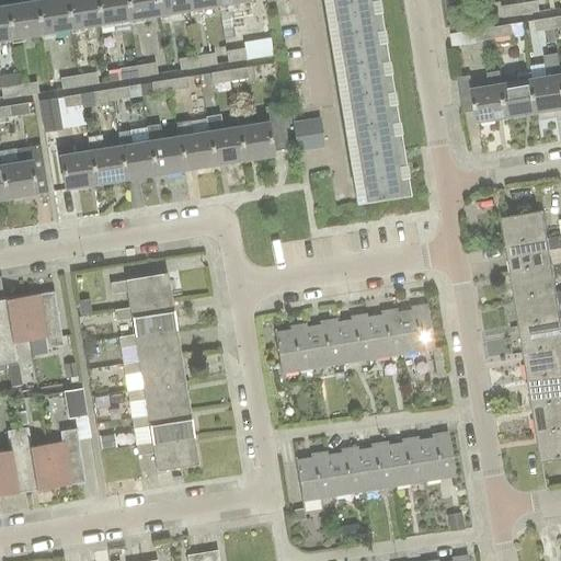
[(71,31),(66,0),(43,0),(36,1),(42,35),(41,35),(43,43),(55,41),(54,33),(71,31)]
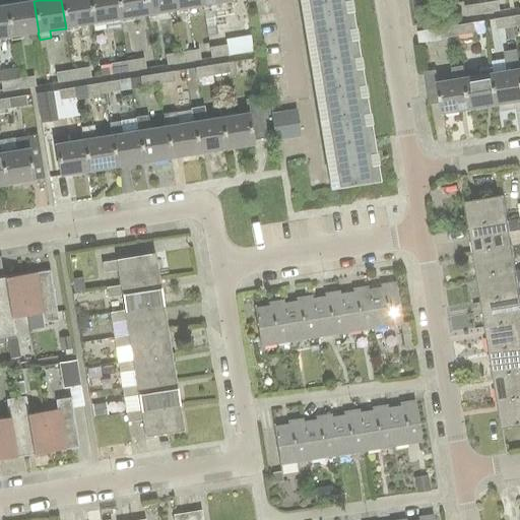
[(93,23),(89,0),(61,0),(66,28),(93,23)]
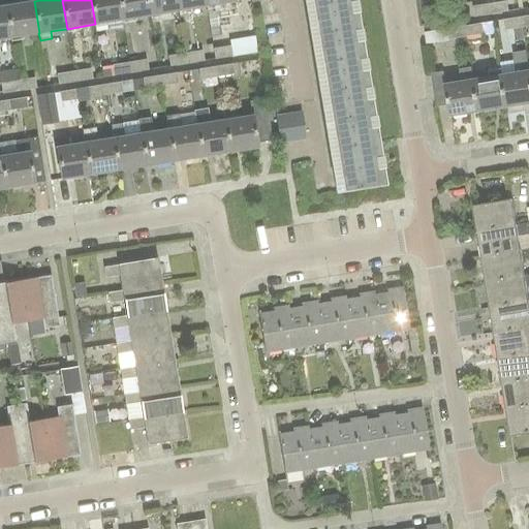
[(123,20),(120,0),(91,0),(95,24),(123,20)]
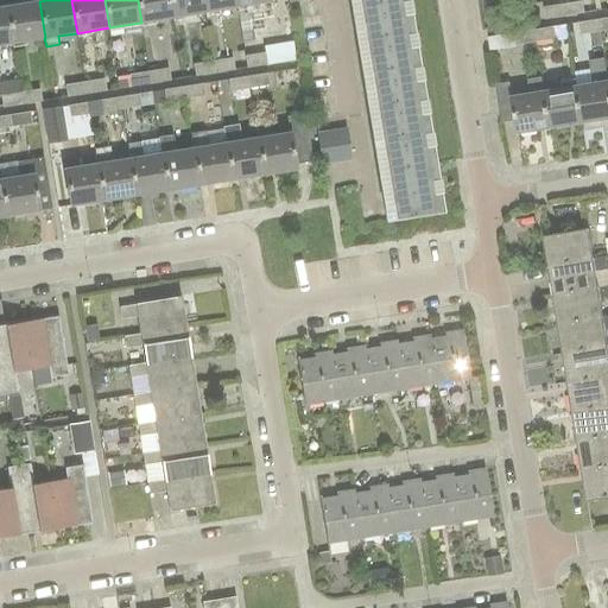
[(173,17),(170,0),(138,0),(141,23),(173,17)]
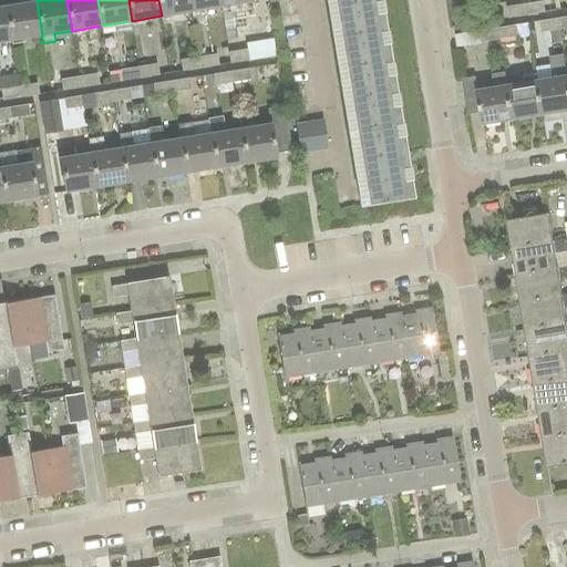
[(192,11),(189,0),(158,0),(162,16),(192,11)]
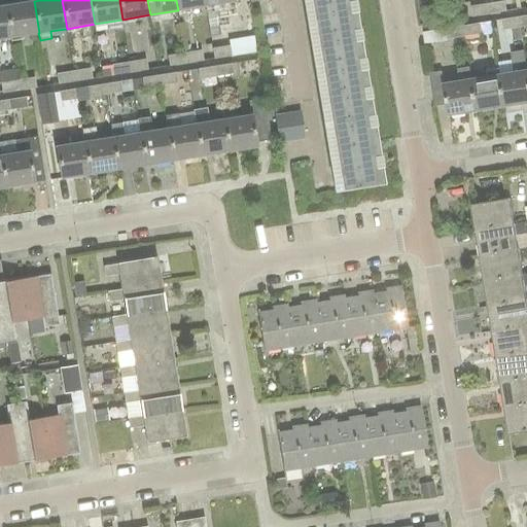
[(206,6),(205,0),(176,0),(178,10),(206,6)]
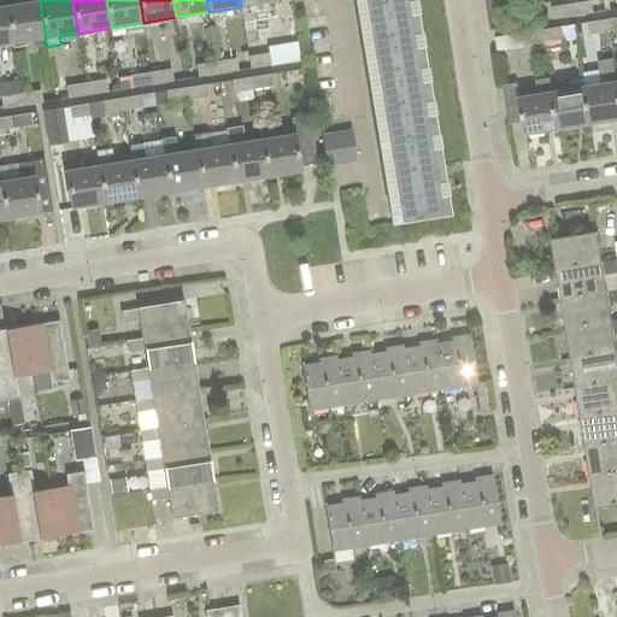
[(447,213),(412,0),(363,0),(399,222),(392,223),(393,224),(451,215),(450,213),(447,213)]
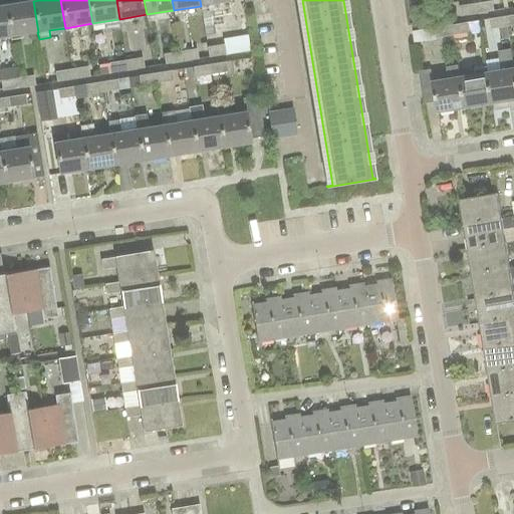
[(427,17),(424,0),(409,0),(412,20),(427,17)]
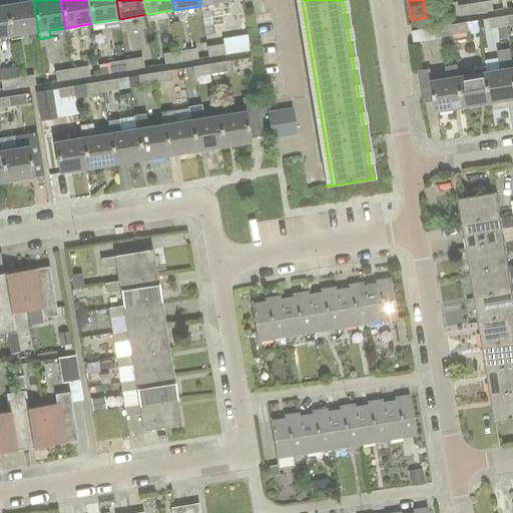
[(38,32),(33,1),(5,6),(11,36),(37,32),(38,32)]
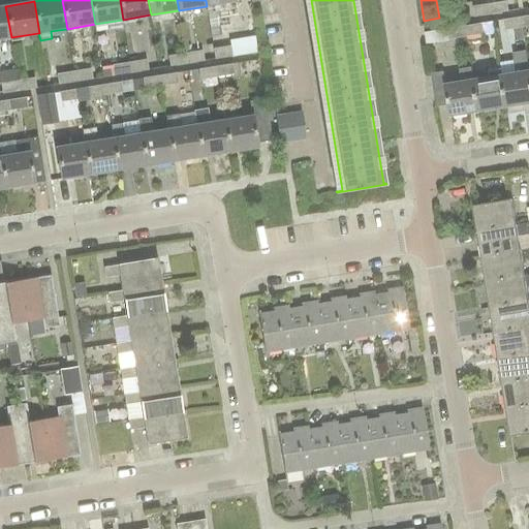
[(509,11),(507,1),(491,4),(492,13),(509,11)]
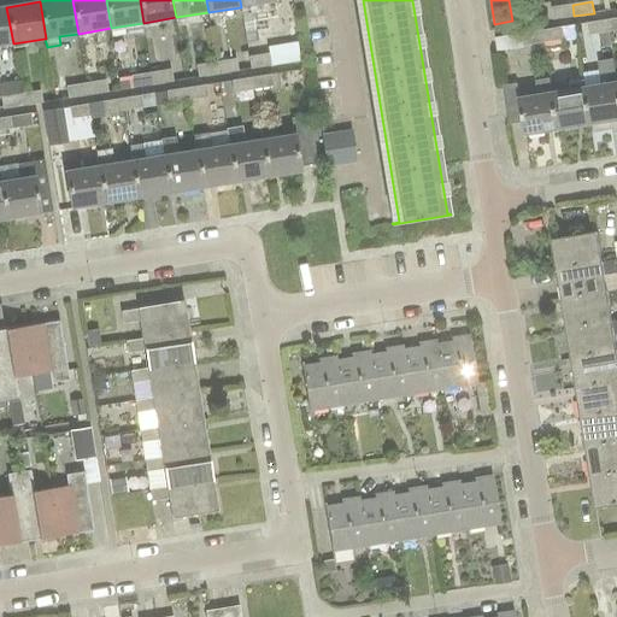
[(574,16),(573,5),(552,9),(553,19),(574,16)]
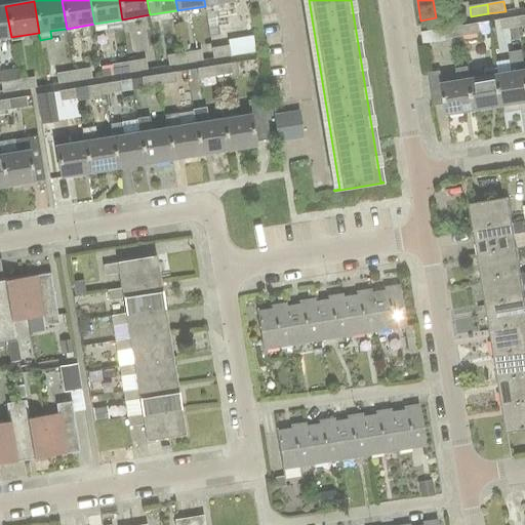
[(215,18),(214,11),(211,12),(209,5),(205,6),(208,19),(215,18)]
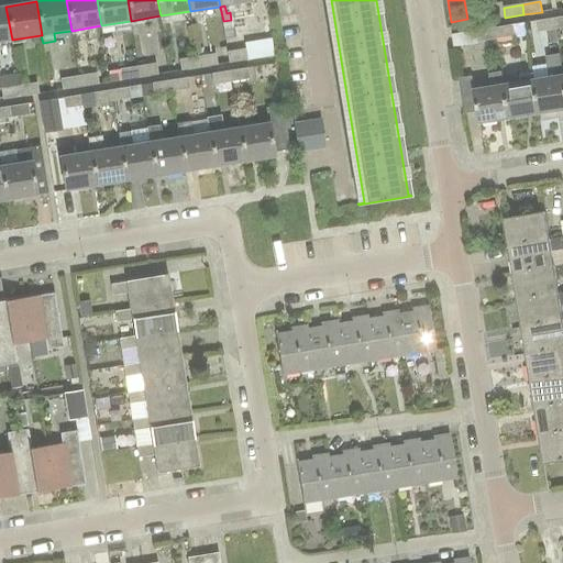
[(0,42),(12,40),(6,7),(0,7),(0,42)]
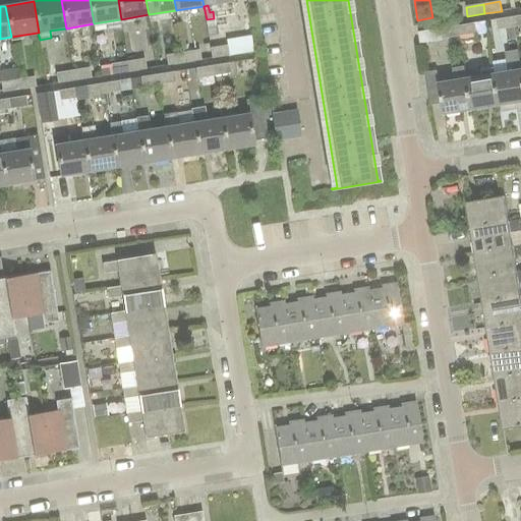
[(515,27),(513,17),(497,19),(499,30),(515,27)]
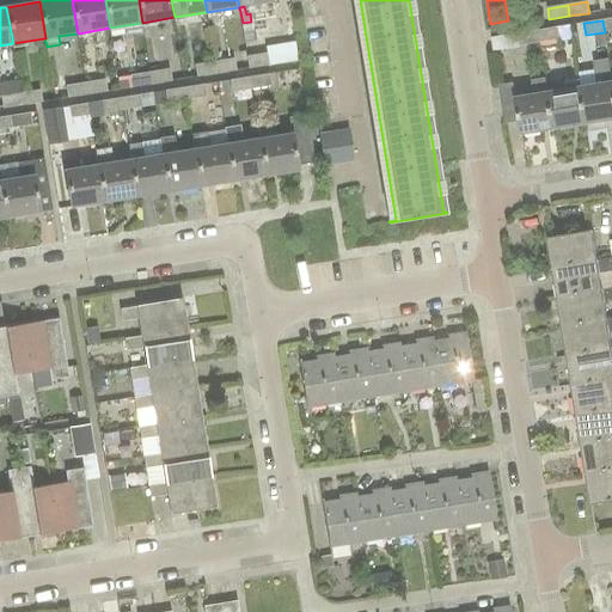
[(557,28),(537,30),(539,42),(558,40),(557,28)]
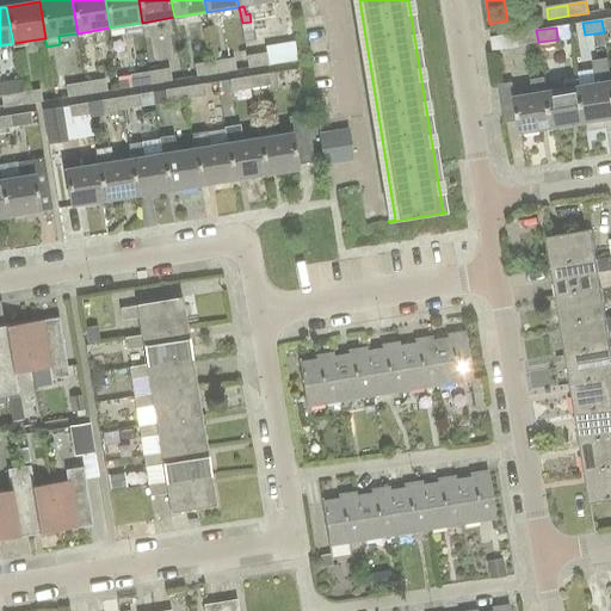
[(538,42),(536,30),(517,34),(519,45),(538,42)]
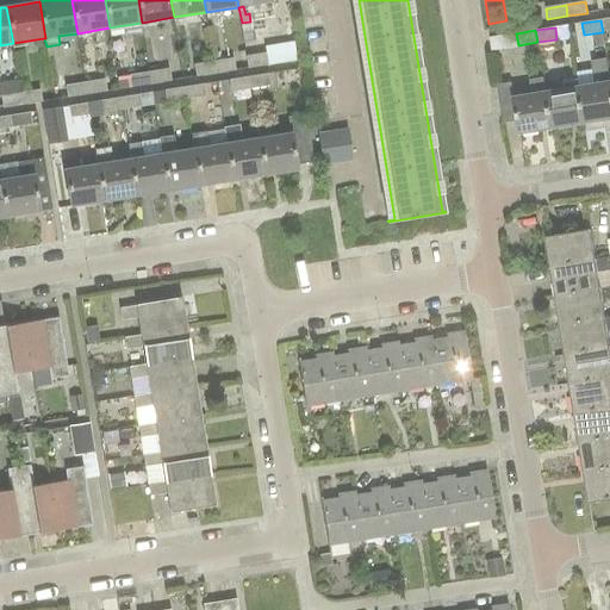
[(256,41),(255,32),(243,33),(244,42),(256,41)]
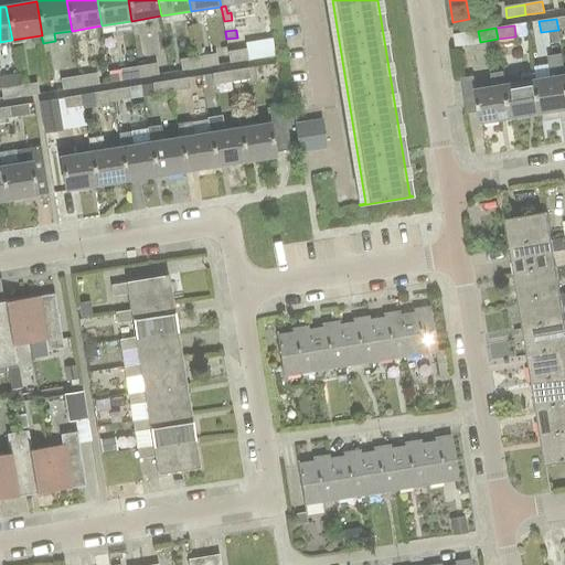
[(273,39),(245,43),(246,49),(246,50),(248,60),(262,57),(275,55),(273,39)]
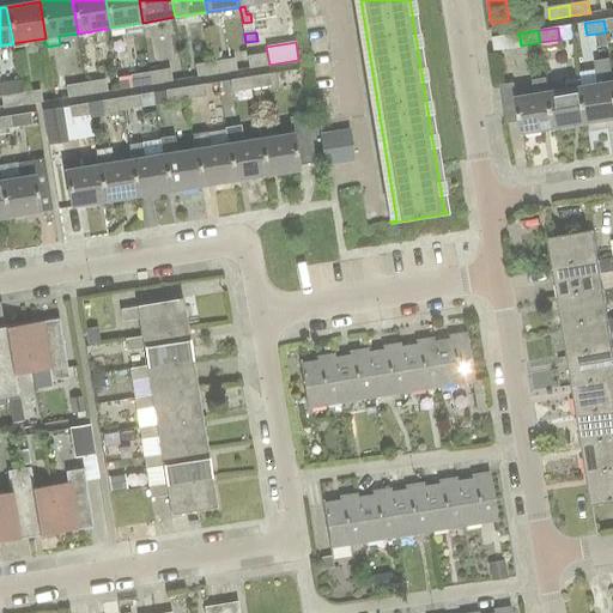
[(269,65),(267,53),(247,56),(249,68),(269,65)]
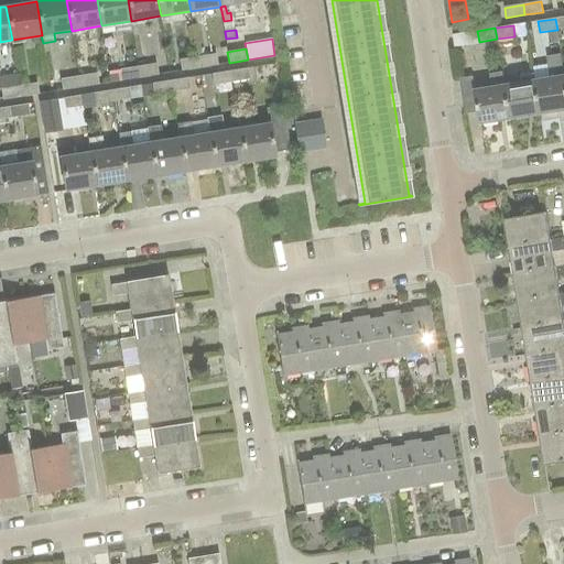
[(218,65),(216,54),(198,56),(201,67),(218,65)]
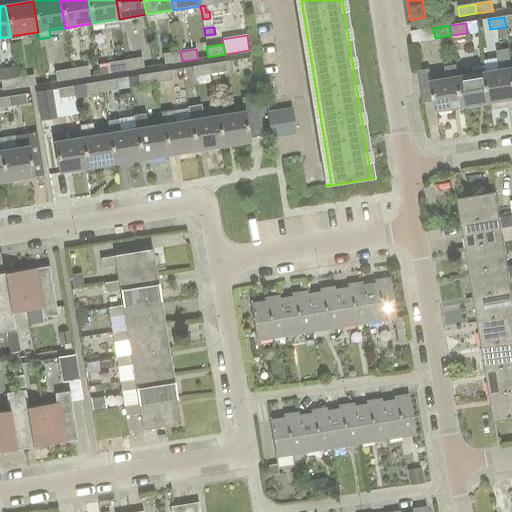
[(511,60),(510,49),(496,51),(500,70),(486,73),(491,104),(511,100),(511,60)]
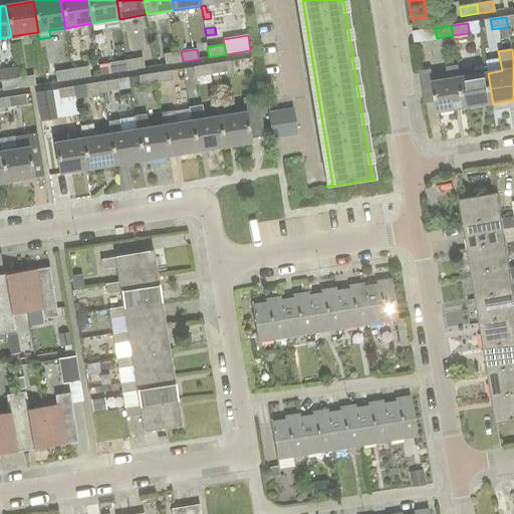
[(183,61),(181,51),(164,54),(165,64),(183,61)]
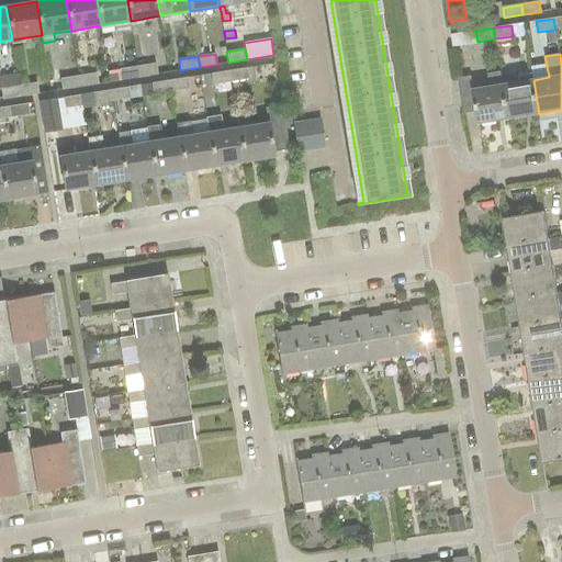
[(158,74),(156,63),(138,66),(139,77),(158,74)]
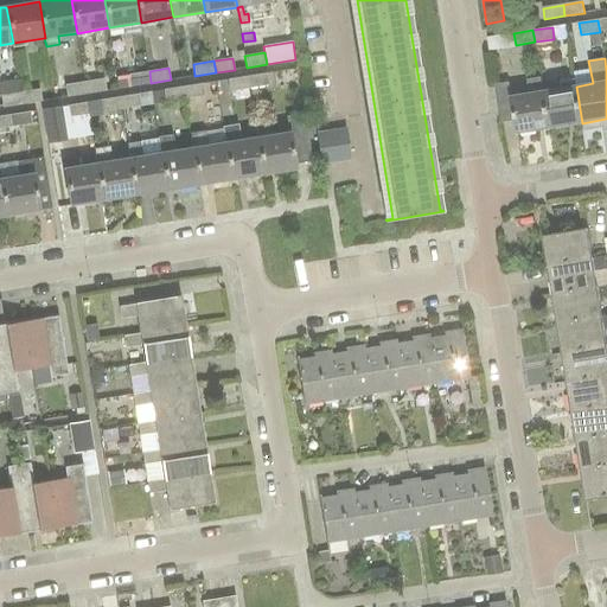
[(151,83),(149,71),(129,74),(131,87),(151,83)]
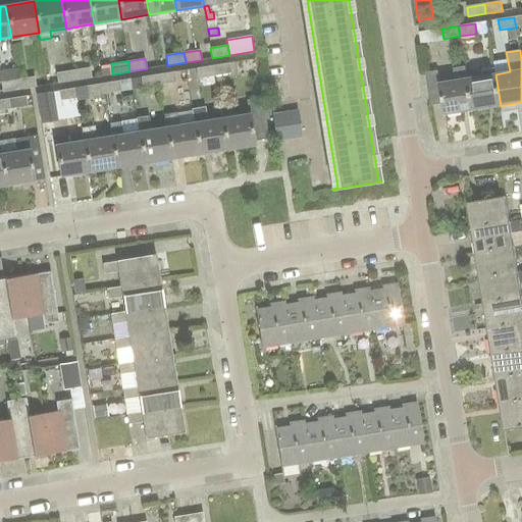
[(229,73),(228,63),(213,66),(215,76),(229,73)]
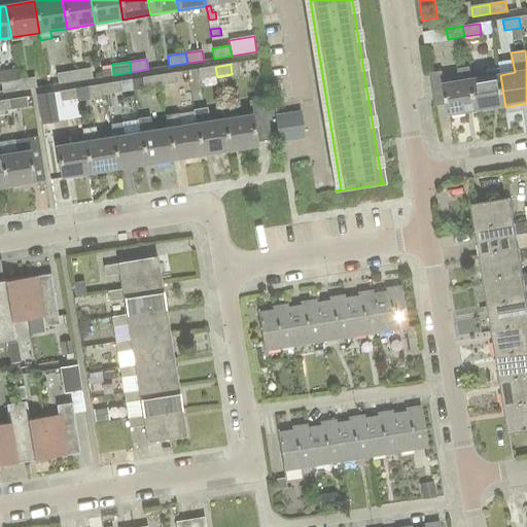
[(0,70),(0,77),(1,82),(15,78),(13,67),(0,70)]
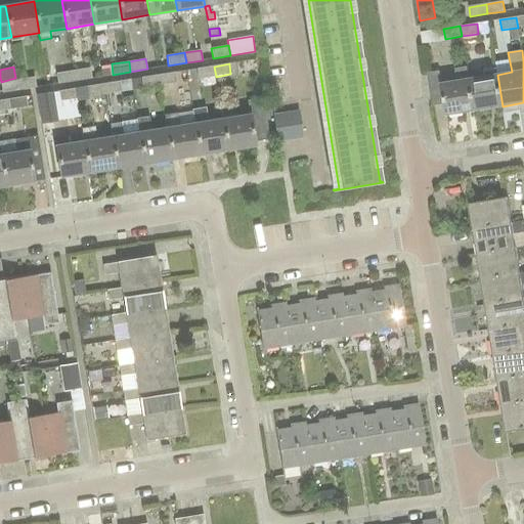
[(216,77),(214,67),(198,69),(199,79),(216,77)]
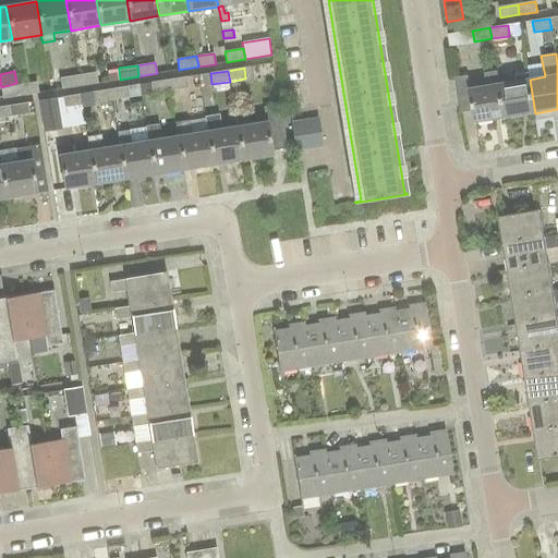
[(530,80),(529,71),(516,73),(517,82),(500,84),(499,84),(505,118),(535,113),(530,80)]
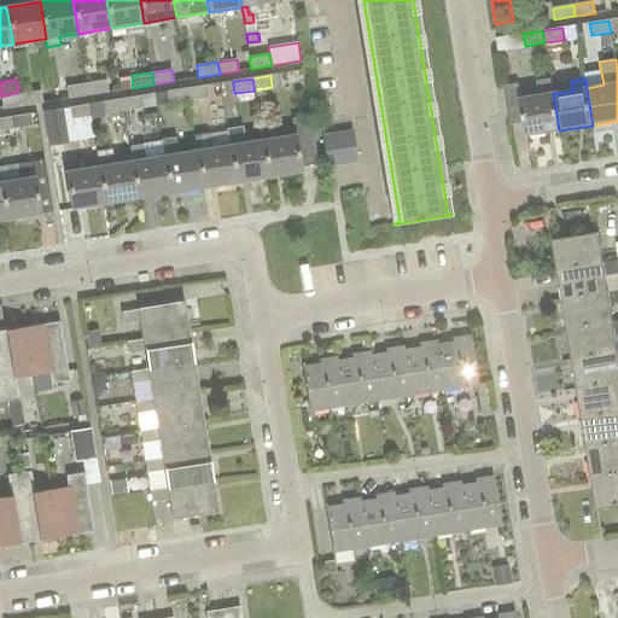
[(109,92),(106,80),(87,83),(88,95),(109,92)]
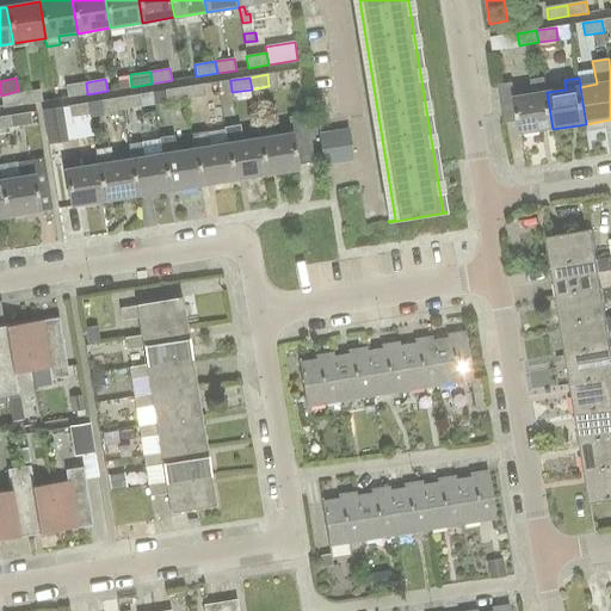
[(87,94),(86,82),(66,86),(68,98),(87,94)]
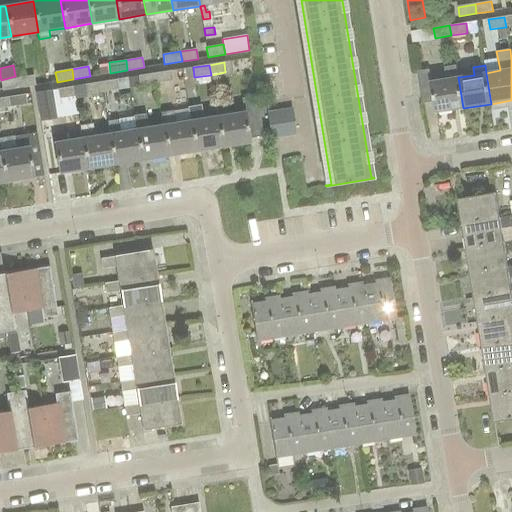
[(458,77),(459,77),(458,69),(446,71),(447,79),(432,81),(430,69),(417,71),(423,103),(434,101),(436,112),(463,108),(458,77)]
